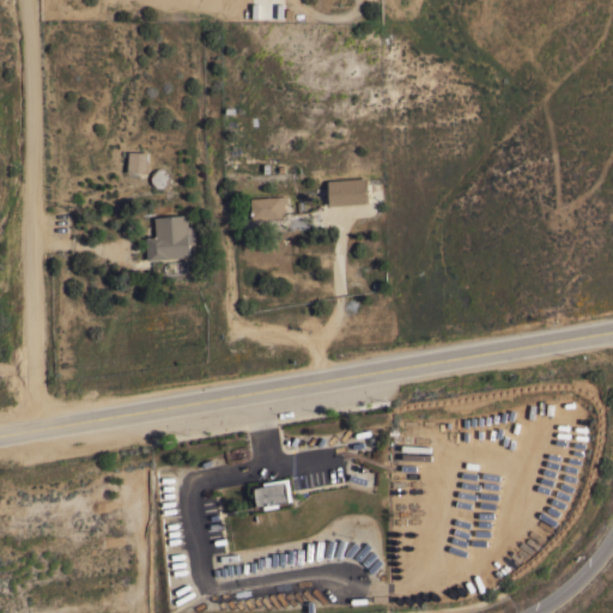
[(273,0),(261,0),(254,0),(254,18),(274,18),(273,0)]
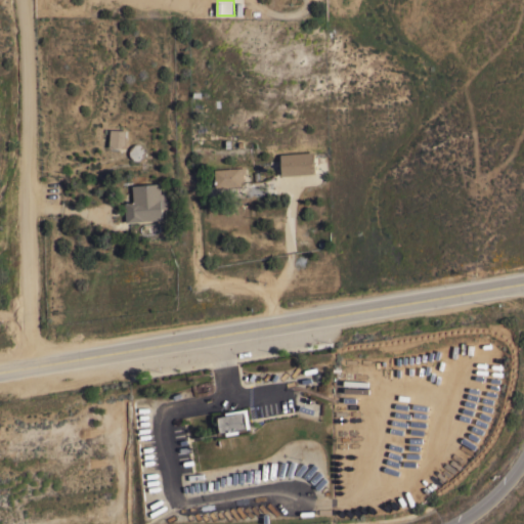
[(110,129),(127,130),(125,147),(108,146),(110,129)]
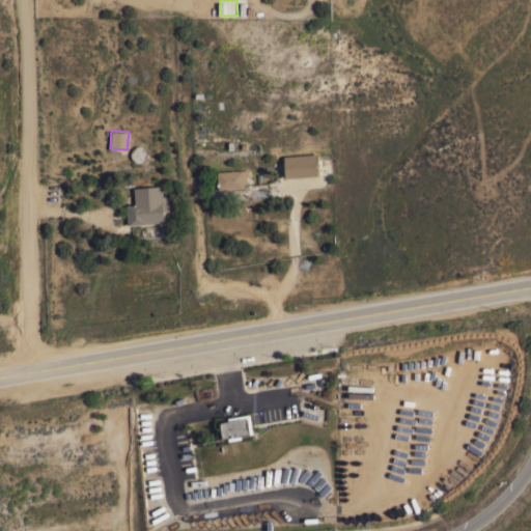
[(144,160),(143,160),(142,161),(139,162),(137,162),(135,161),(134,160),(133,159),(131,157),(130,154),(131,150),(131,149),(132,148),(133,147),(135,145),(136,145),(139,145),(142,145),(144,147),(146,149),(146,151),(146,155),(146,156),(146,157),(144,160)]
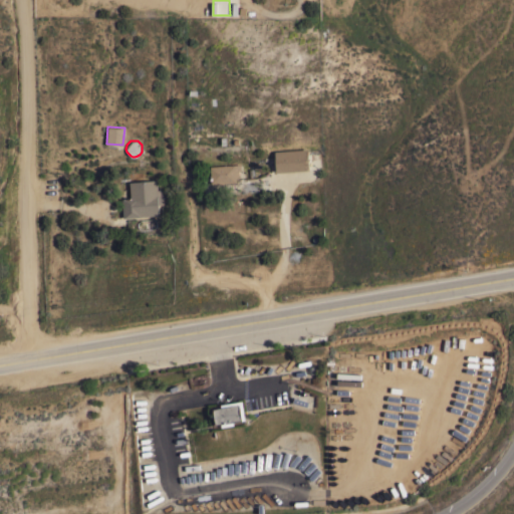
[(307,148),(309,170),(275,172),(274,151),(307,148)]
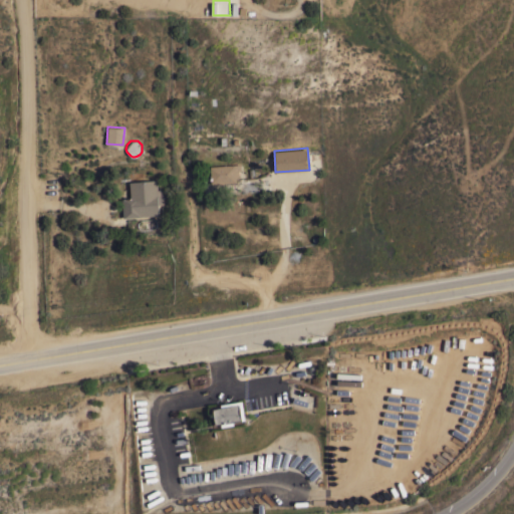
[(240,164),(240,170),(238,170),(239,181),(211,184),(209,166),(240,164)]
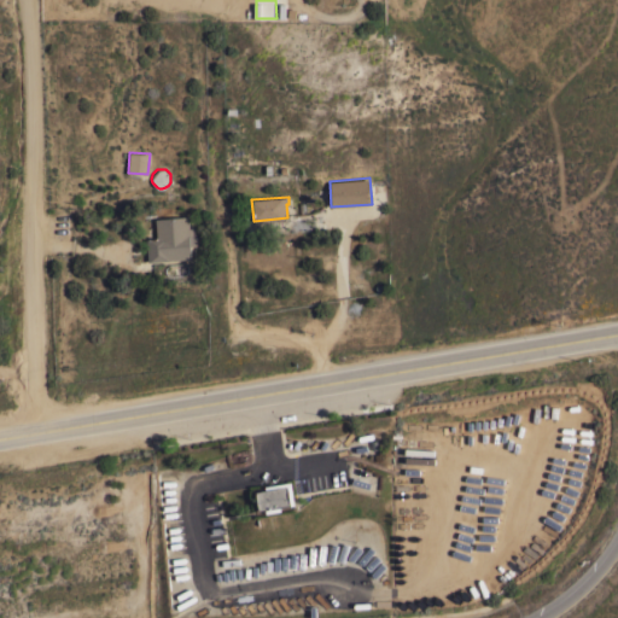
[(147,261),(146,238),(156,238),(155,219),(187,215),(188,227),(194,227),(196,244),(190,245),(191,257),(147,261)]
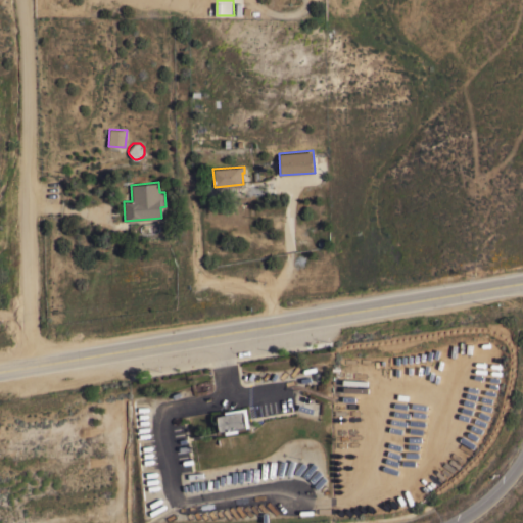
[(246,407),(249,426),(238,428),(238,431),(226,433),(225,430),(220,431),(217,416),(225,414),(225,411),(246,407)]
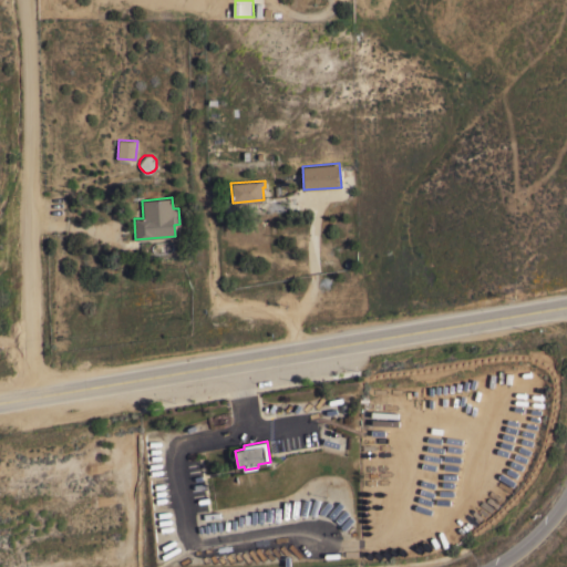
All buildings are outlined.
